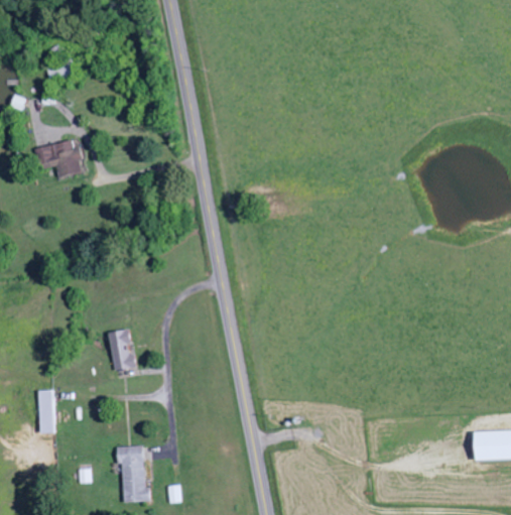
[(34,149),(40,171),(54,167),(57,180),(82,174),(79,160),(82,159),(79,148),(74,149),(72,140),(34,149)]
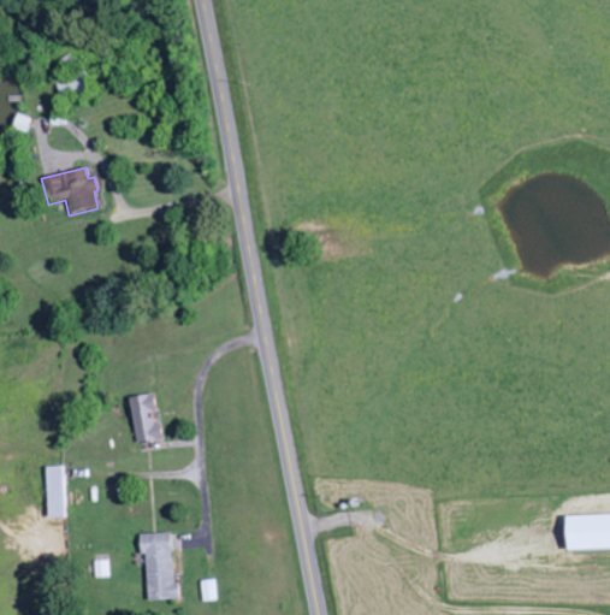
[(128,397),(137,443),(160,438),(155,412),(157,412),(153,392),(128,397)]
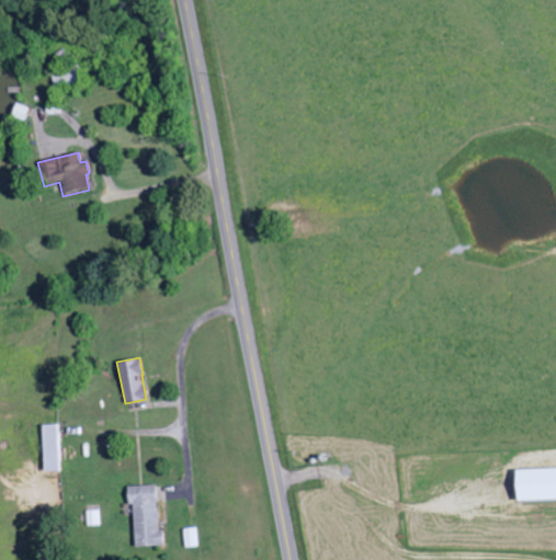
[(58,424),(42,424),(43,471),(59,470),(58,424)]
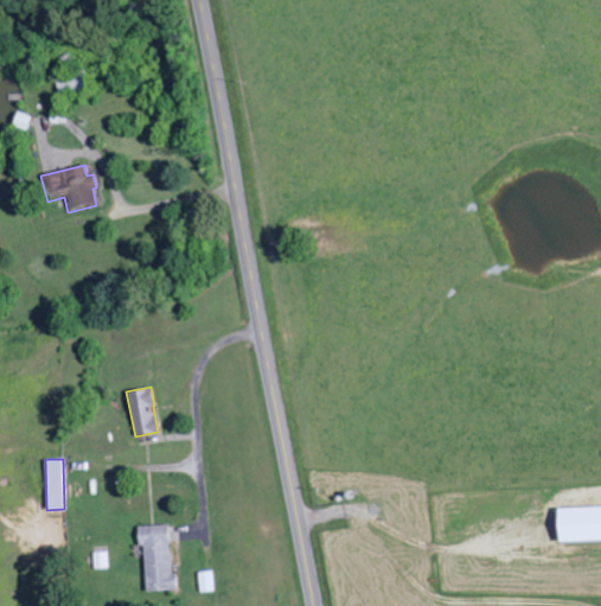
[(138,525),(138,546),(144,546),(145,592),(177,589),(177,574),(170,574),(167,524),(138,525)]
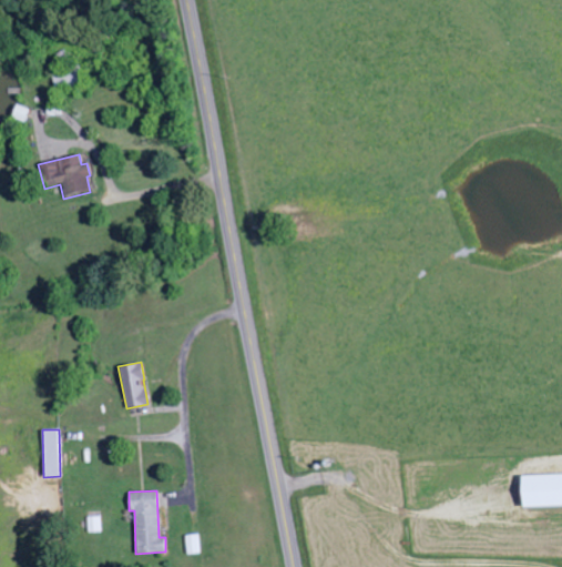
[(85,516),(87,532),(100,532),(99,516),(85,516)]
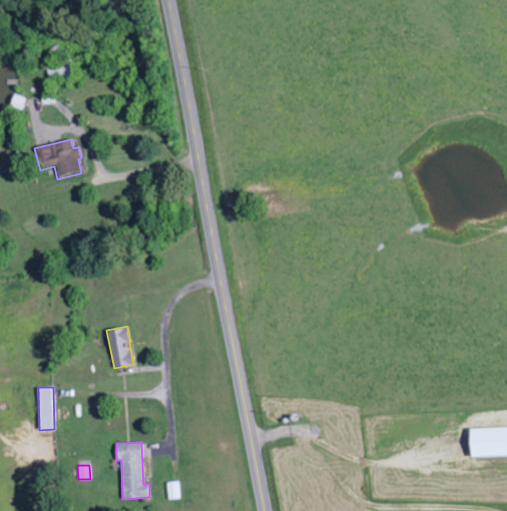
[(166,482),(168,499),(180,499),(178,481),(166,482)]
